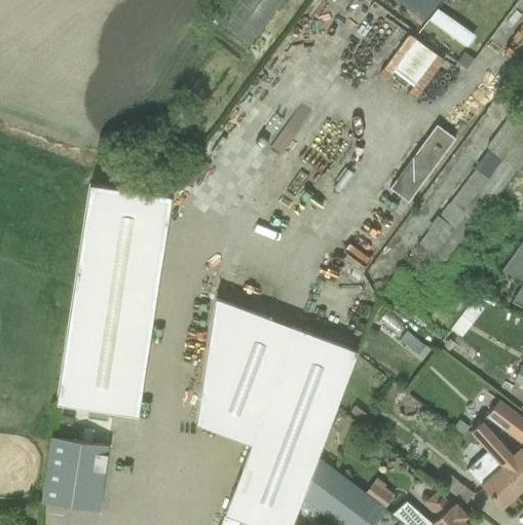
[(226,0),(213,19),(252,46),(284,0),(226,0)]
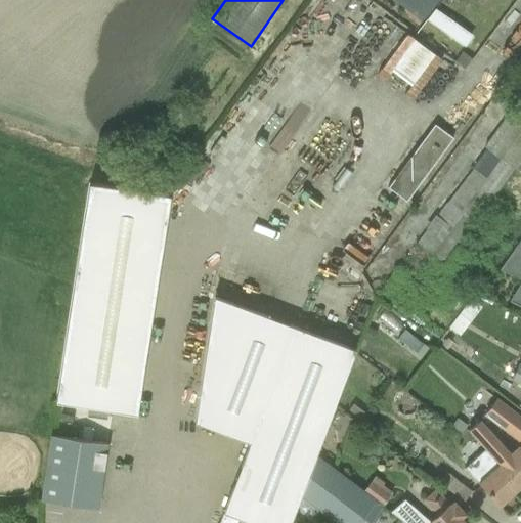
[(392,0),(423,24),(440,0),(392,0)]
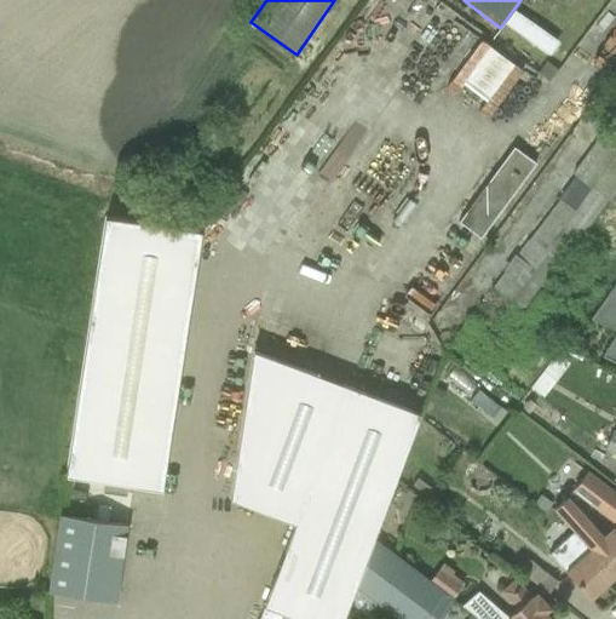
[(481,113),(490,120),(524,73),(483,43),(448,90),(458,96),(465,86),(489,103),(481,113)]
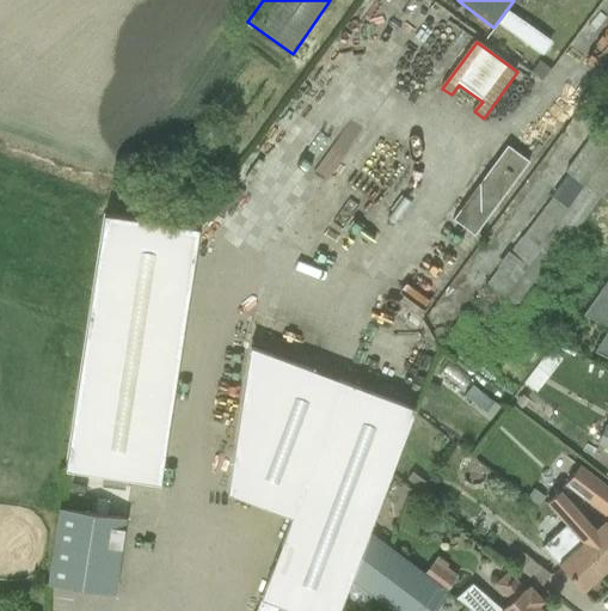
[(529,103),(546,95),(536,73),(520,81),(529,103)]
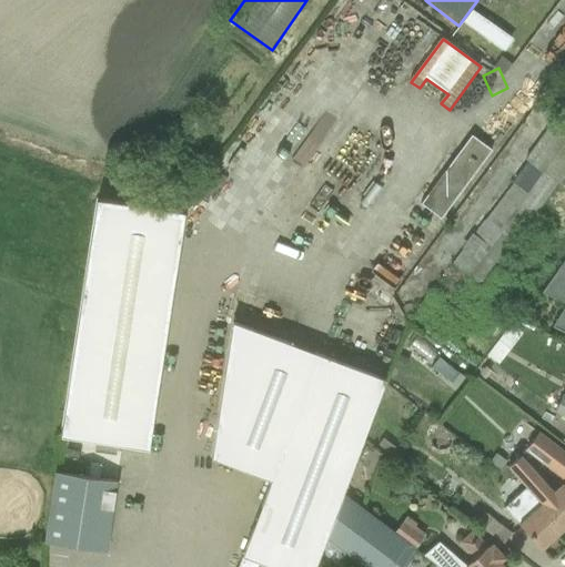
[(453,265),(483,287),(560,184),(564,188),(564,121),(558,118),(526,161),(530,163),(476,236),(474,234),(463,250),(464,251),(453,265)]
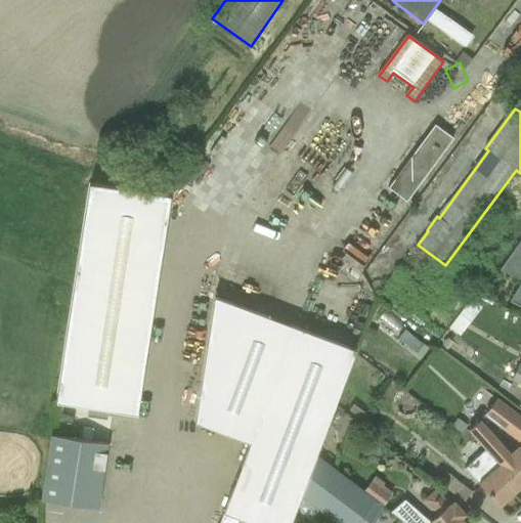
[(408,203),(454,139),(436,126),(389,189),(408,203)]
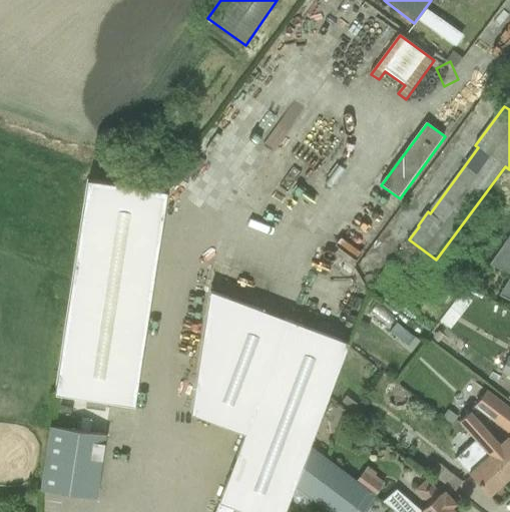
[(89,180),(56,395),(135,407),(168,192),(89,180)]
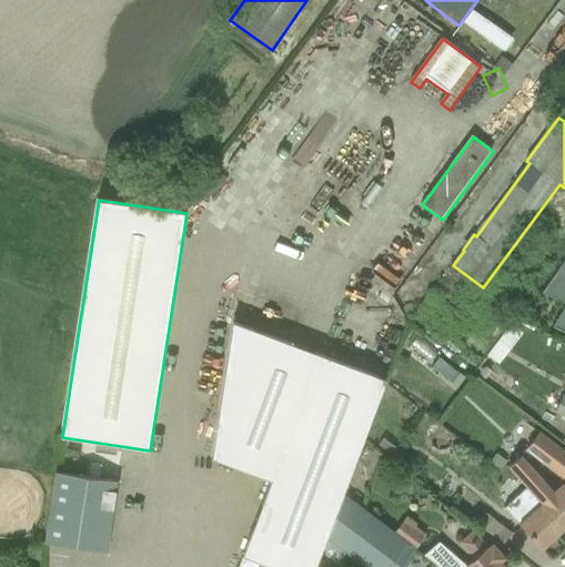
[(564,275),(557,273),(544,294),(564,303),(564,275)]
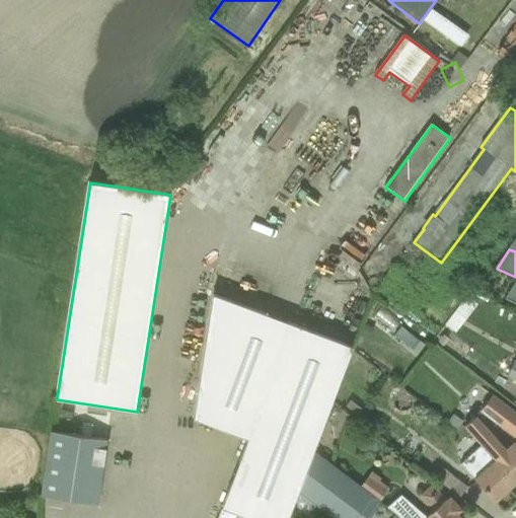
[(515,284),(506,300),(515,304),(515,284)]
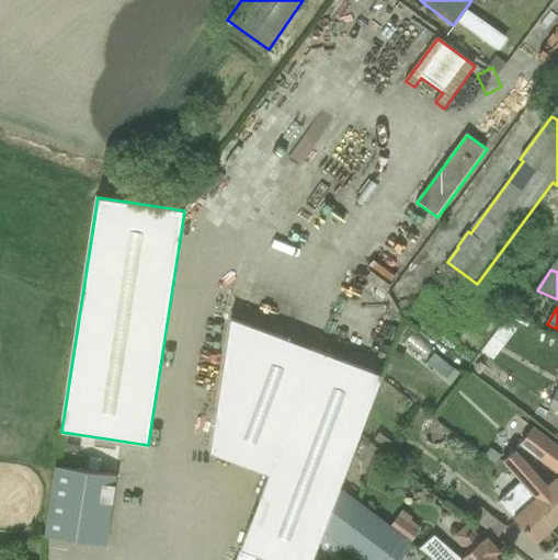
[(312,559),(383,375),(231,319),(211,454),(269,475),(236,559),(312,559)]
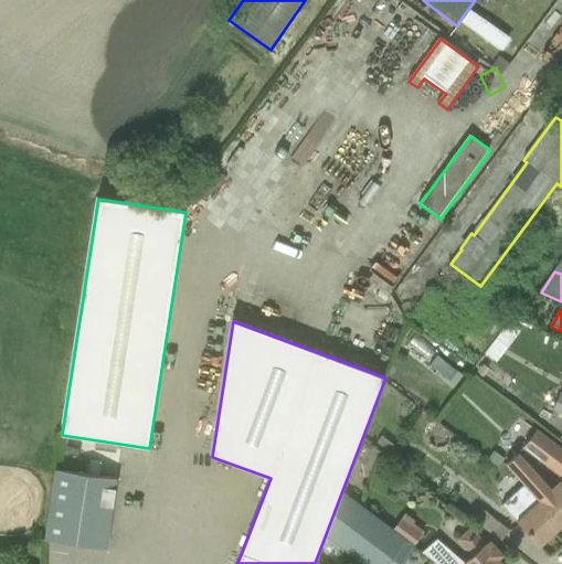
[(409,359),(400,355),(395,366),(405,370),(409,359)]
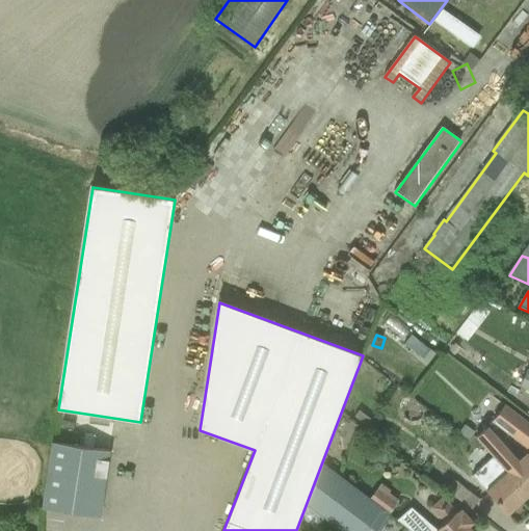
[(528,419),(508,403),(495,421),(528,447),(528,419)]
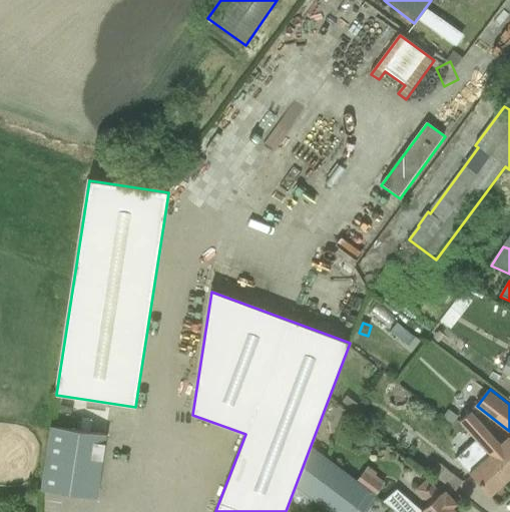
[(132,422),(133,407),(104,404),(103,419),(132,422)]
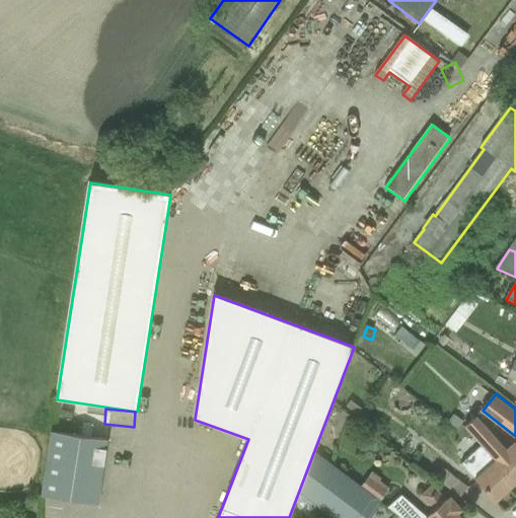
[(455,416),(449,423),(458,430),(464,423),(455,416)]
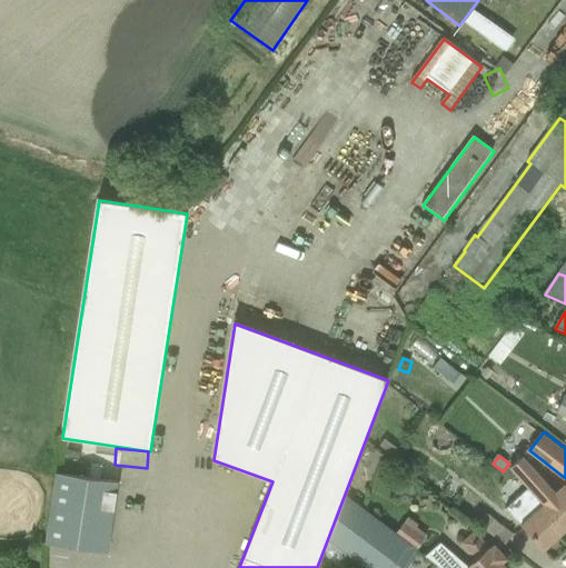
[(510,468),(509,469),(518,479),(527,490),(529,491),(542,506),(565,531),(565,487),(557,494),(523,457),(510,468)]
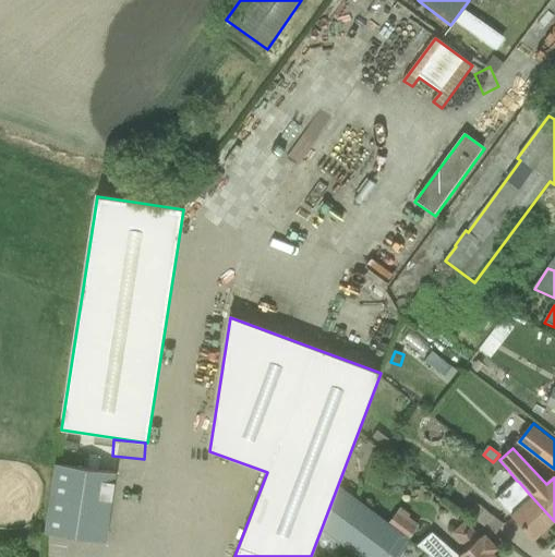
[(45,533),(107,543),(117,473),(55,463),(45,533)]
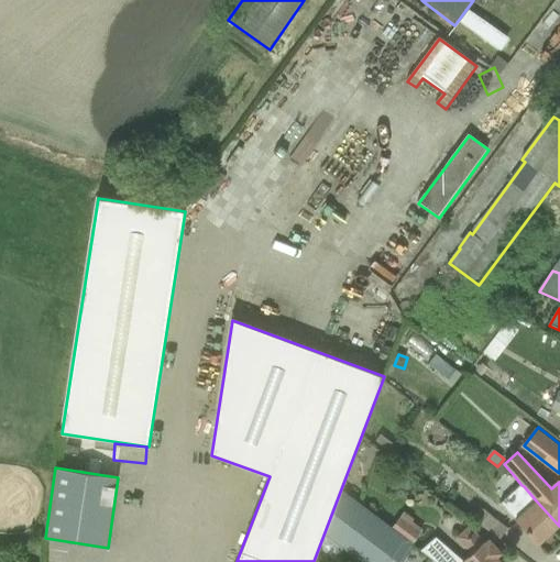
[(522,485),(502,504),(516,519),(524,528),(539,544),(559,526),(536,500),(524,486),(522,485)]
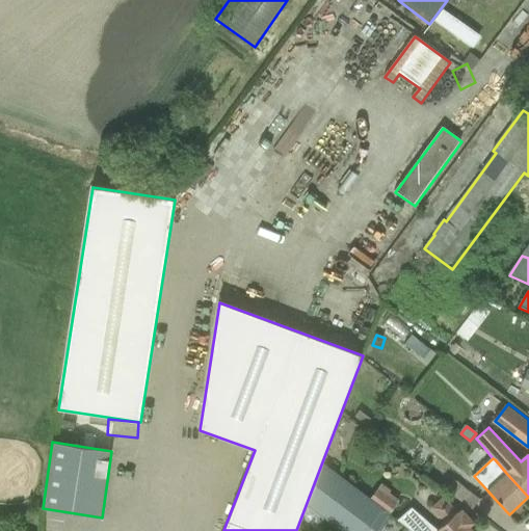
[(323,465),(311,499),(321,507),(318,511),(343,530),(378,530),(390,515),(323,465)]
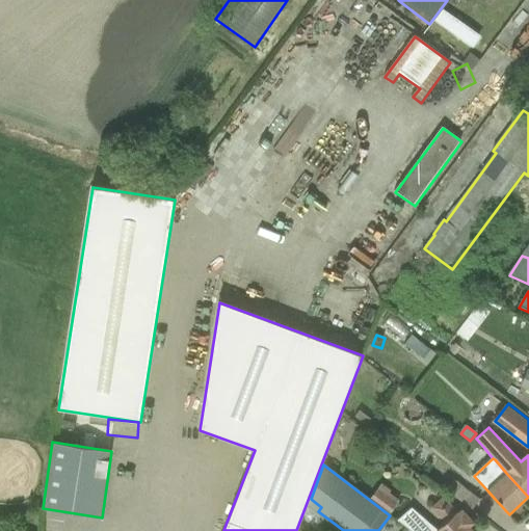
[(464,486),(455,497),(473,510),(481,500),(464,486)]
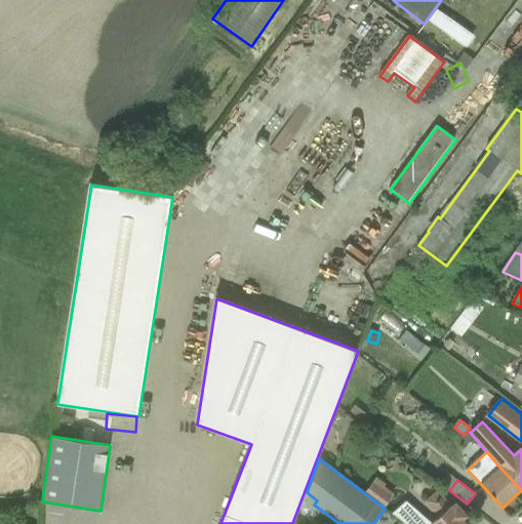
[(407,500),(393,514),(405,523),(467,523),(463,520),(468,516),(456,504),(450,509),(437,493),(426,502),(439,518),(433,523),(431,523),(420,511),(419,512),(407,500)]
